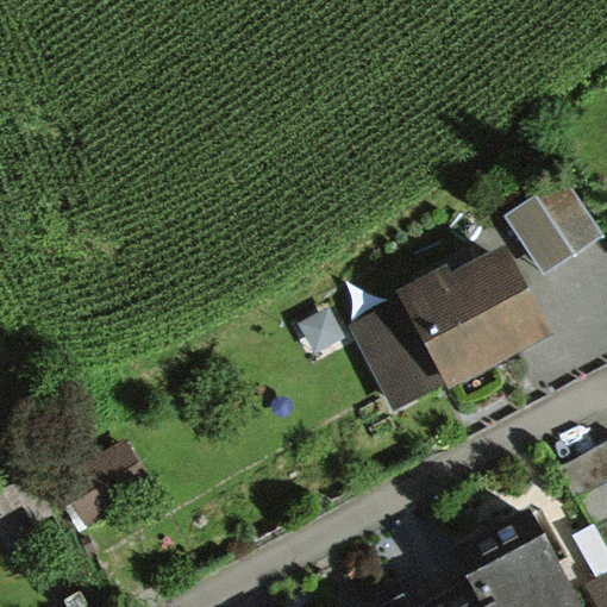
[(504,216),(543,277),(600,242),(561,180),(504,216)]
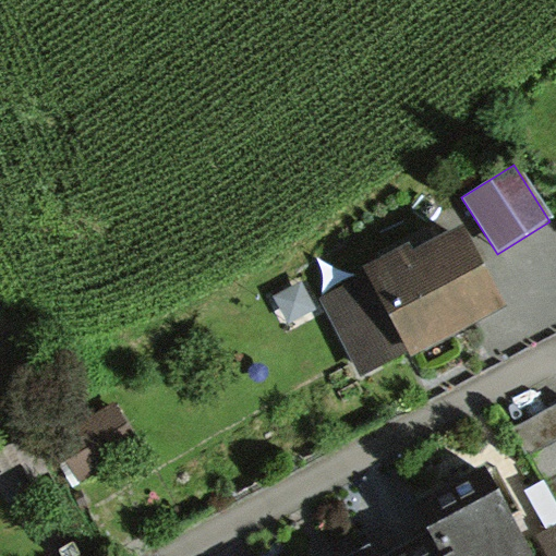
[(367,276),(319,301),(360,377),(407,353),(408,357),(505,306),(461,225),(413,251),(408,241),(362,265),(367,276)]
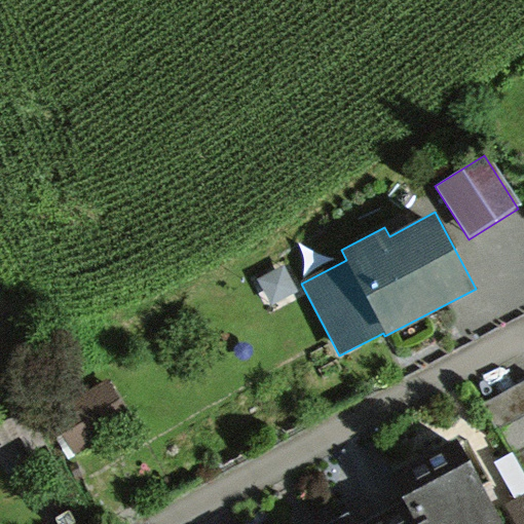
[(523,380),(485,402),(523,473),(523,380)]
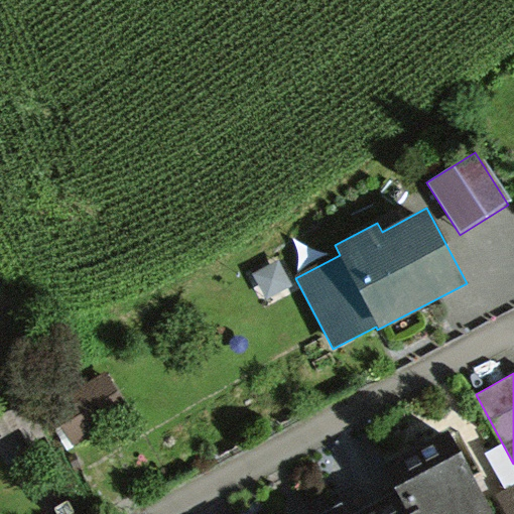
[(100,377),(45,411),(69,447),(122,414),(100,377)]
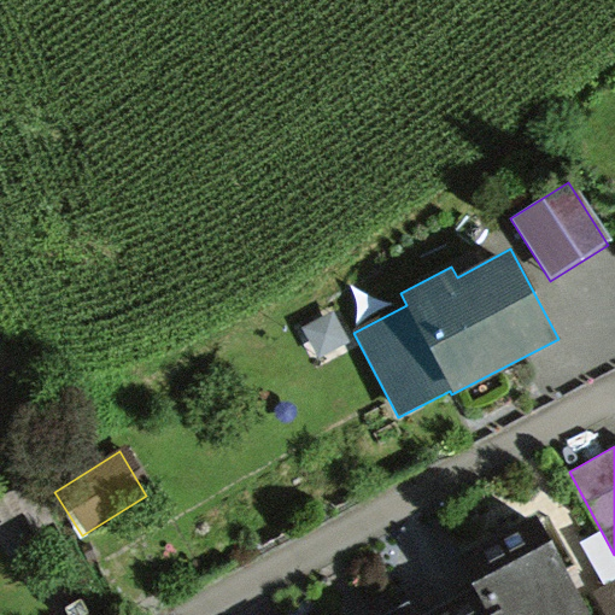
[(581,614),(539,538),(472,574),(487,603),(495,614),(581,614)]
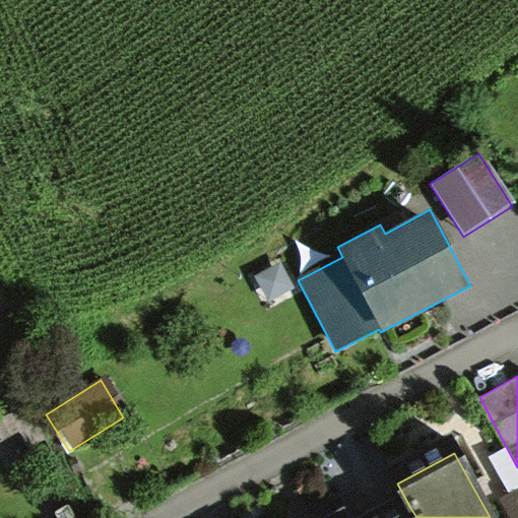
[(416,517),(410,508),(391,517),(416,517)]
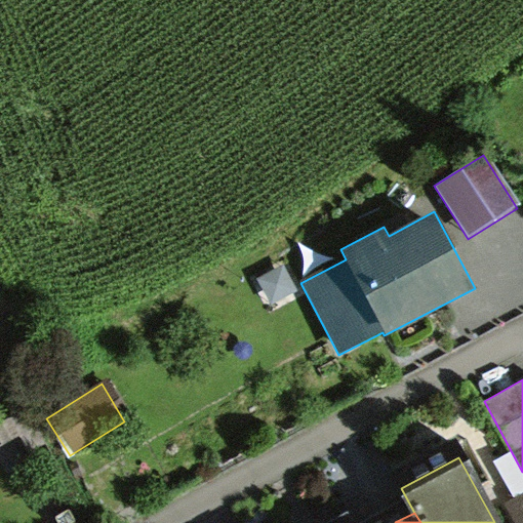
All buildings are outlined.
